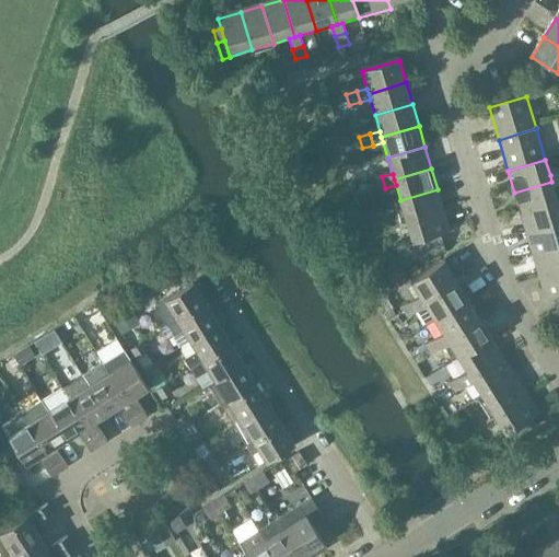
[(385,188),(382,176),(371,180),(374,192),(385,188)]
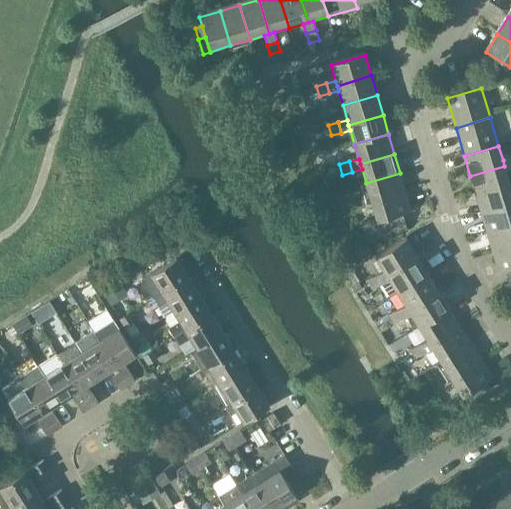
[(506,171),(504,166),(470,176),(476,195),(510,185),(506,171)]
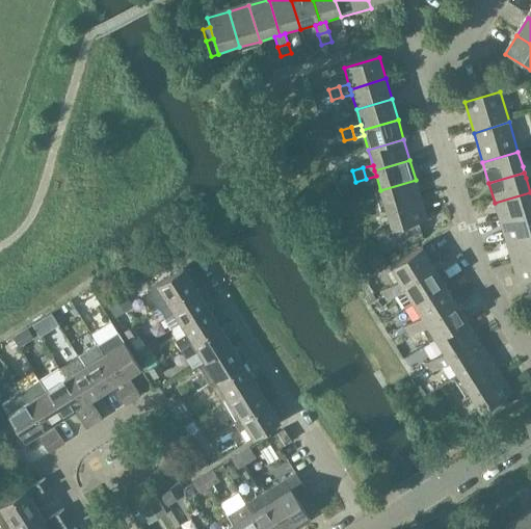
[(422,201),(416,180),(380,190),(387,211),(422,201)]
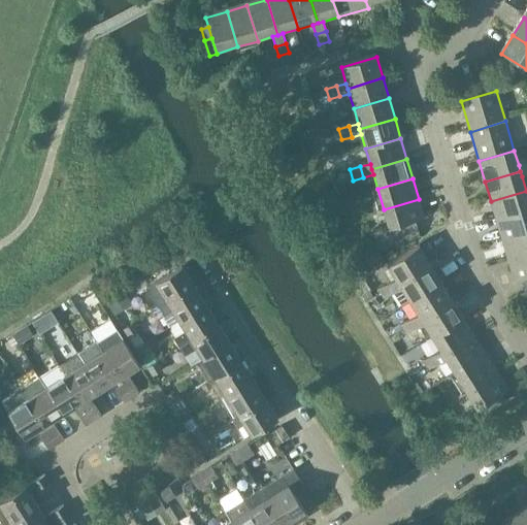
[(526,191),(491,201),(497,222),(526,211),(526,191)]
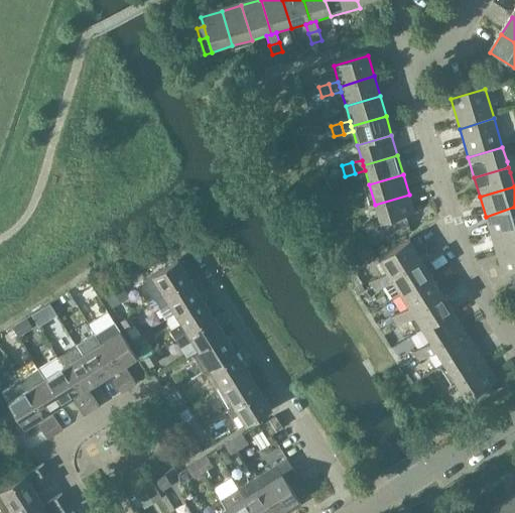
[(415,215),(409,195),(375,205),(380,224),(365,228),(370,246),(411,233),(406,218),(415,215)]
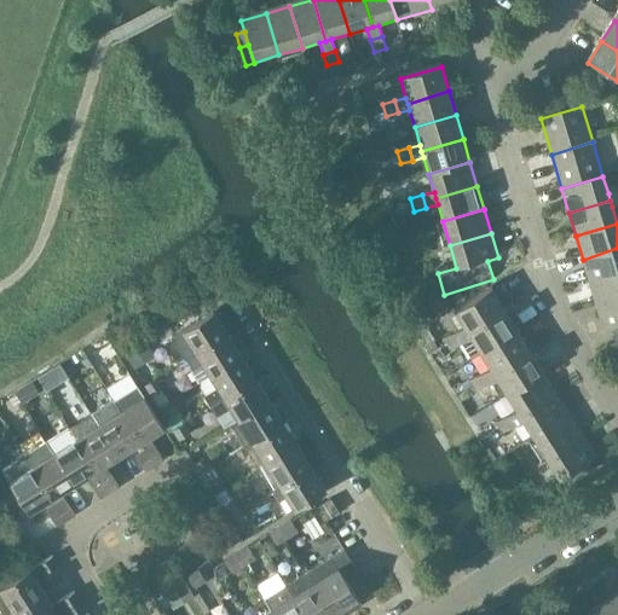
[(617,248),(583,260),(590,283),(617,274),(617,248)]
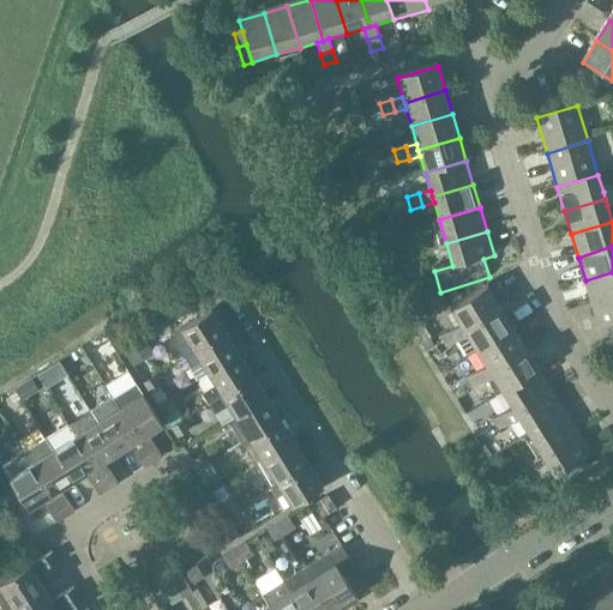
[(612,272),(586,281),(593,305),(612,297),(612,272)]
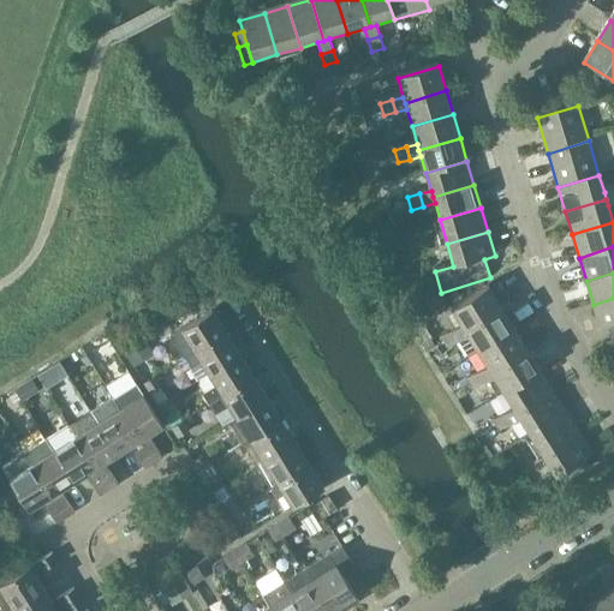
[(462,327),(465,333),(501,310),(488,288),(452,311),(462,327)]
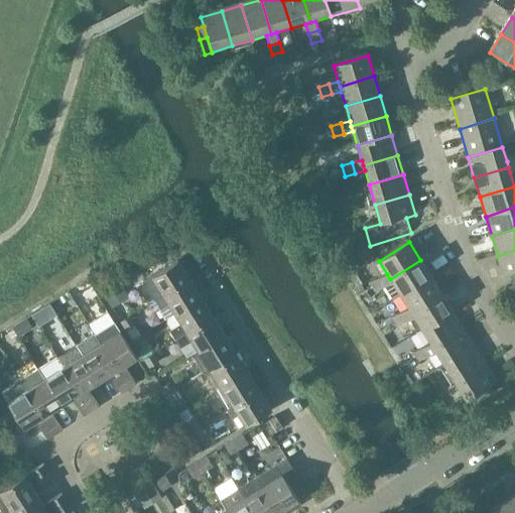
[(514,250),(498,256),(504,277),(512,274),(514,273),(514,250)]
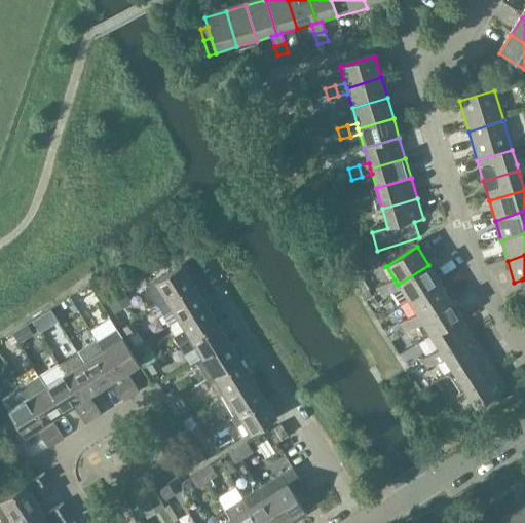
[(401,289),(409,302),(440,283),(428,265),(398,285),(401,289)]
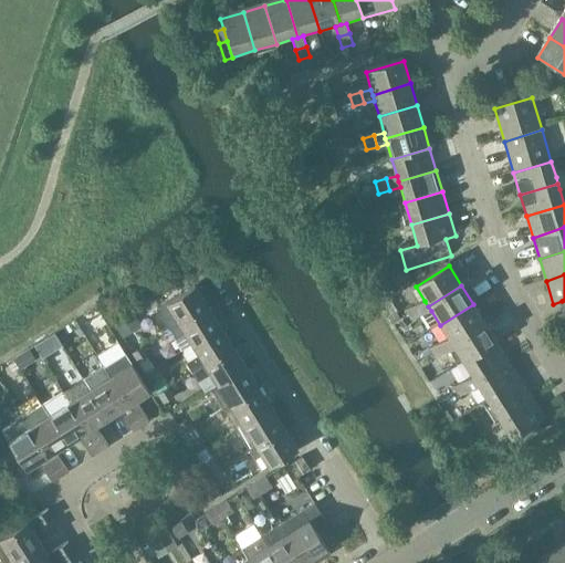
[(167,306),(180,327),(209,310),(196,288),(167,306)]
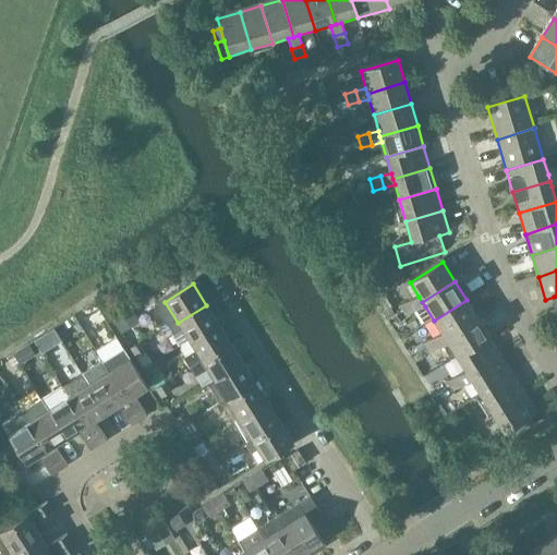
[(410,303),(416,313),(425,306),(422,302),(419,297),(410,303)]
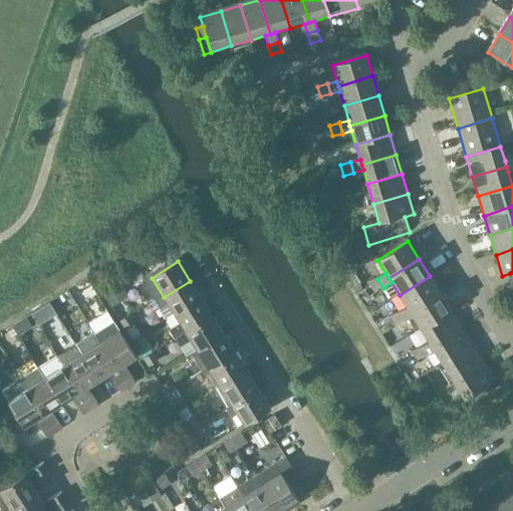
[(408,308),(411,313),(441,294),(430,276),(400,295),(408,308)]
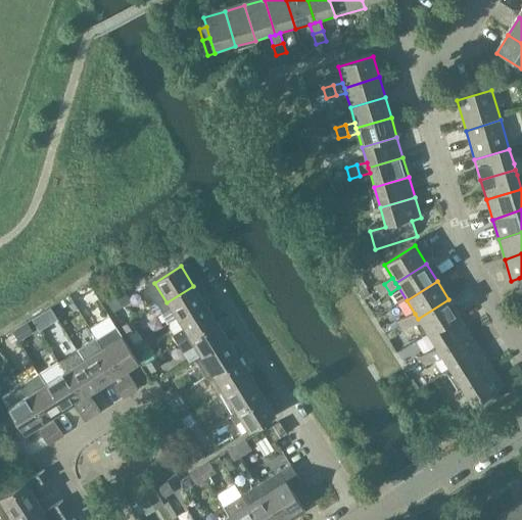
[(390,293),(384,284),(375,289),(381,298),(390,293)]
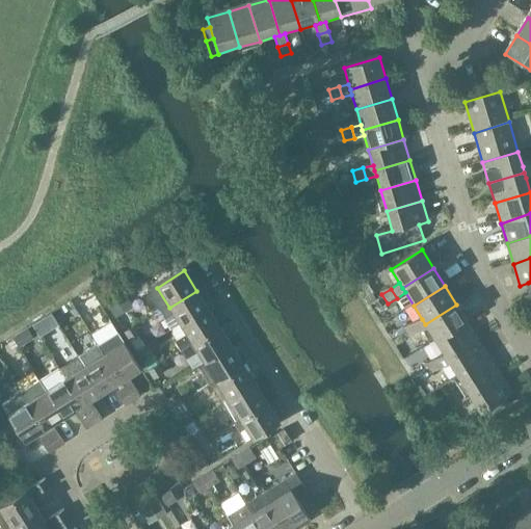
[(169,308),(182,326),(208,310),(196,291),(169,308)]
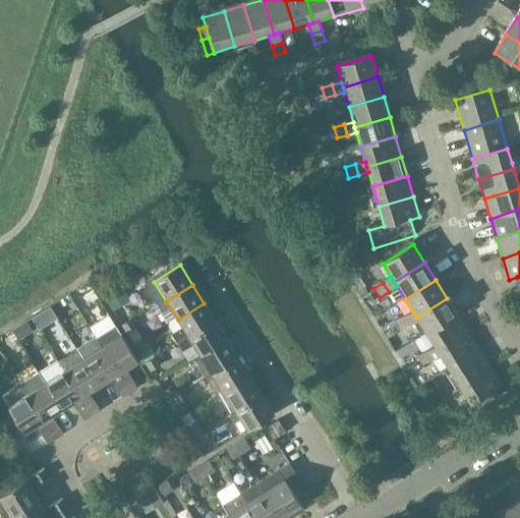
[(414,325),(422,338),(427,335),(458,315),(447,298),(416,318),(419,322),(414,325)]
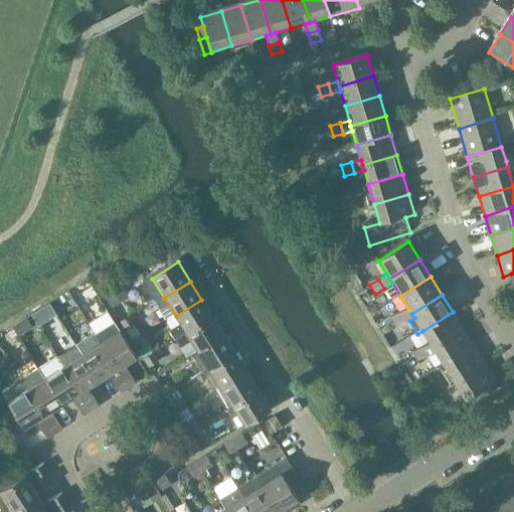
[(176,316),(187,334),(213,318),(201,300),(176,316)]
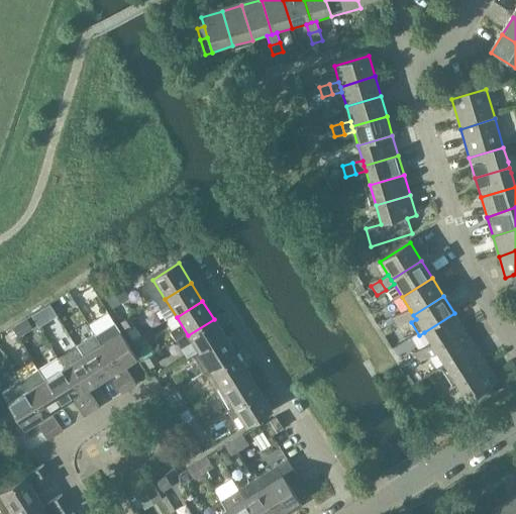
[(402,315),(407,324),(411,322),(416,319),(413,315),(410,310),(402,315)]
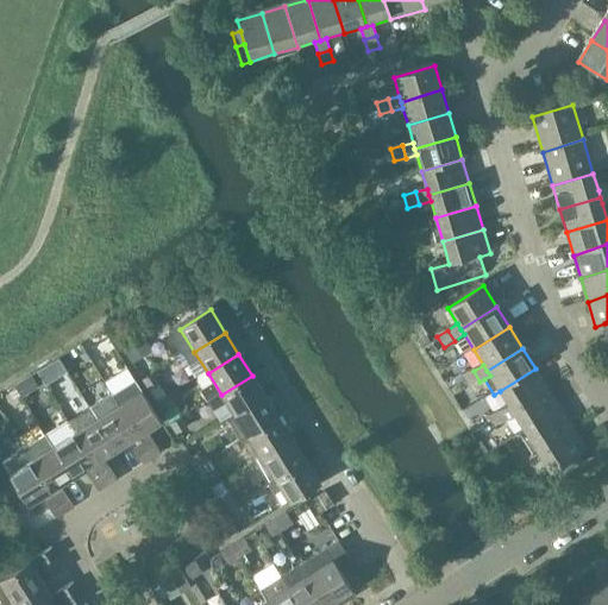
[(509,407),(513,411),(549,389),(536,369),(500,391),(509,407)]
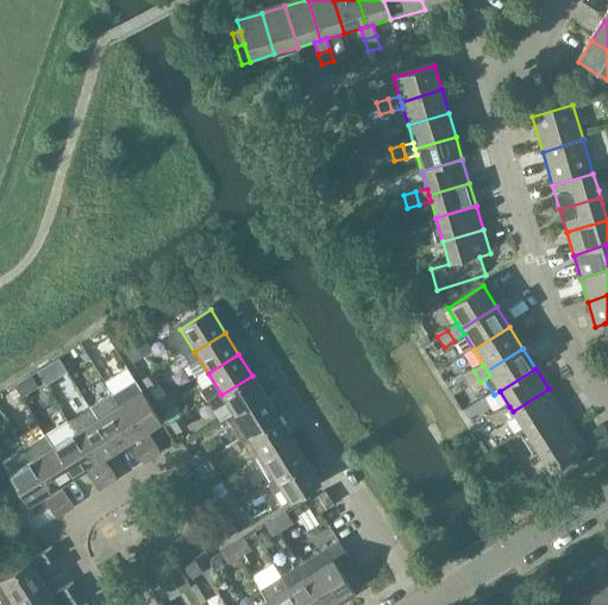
[(480,382),(474,371),(463,378),(470,389),(480,382)]
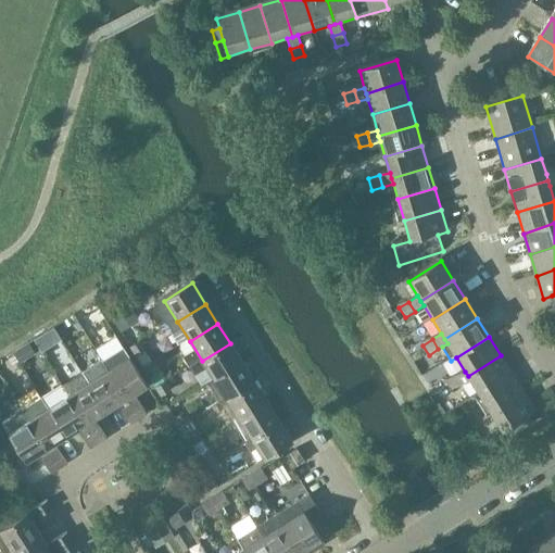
[(131,350),(137,359),(147,353),(141,343),(131,350)]
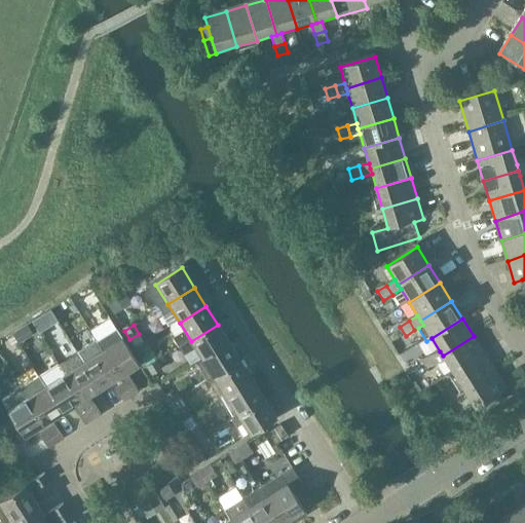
[(197,350),(203,361),(229,344),(218,325),(191,341),(185,345),(190,355),(197,350)]
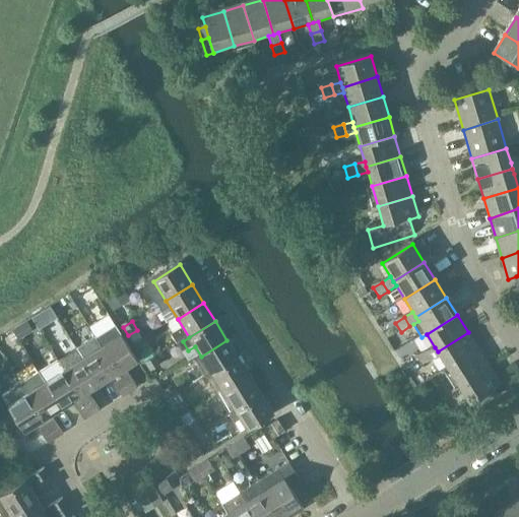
[(440,357),(448,369),(479,349),(468,332),(438,351),(440,357)]
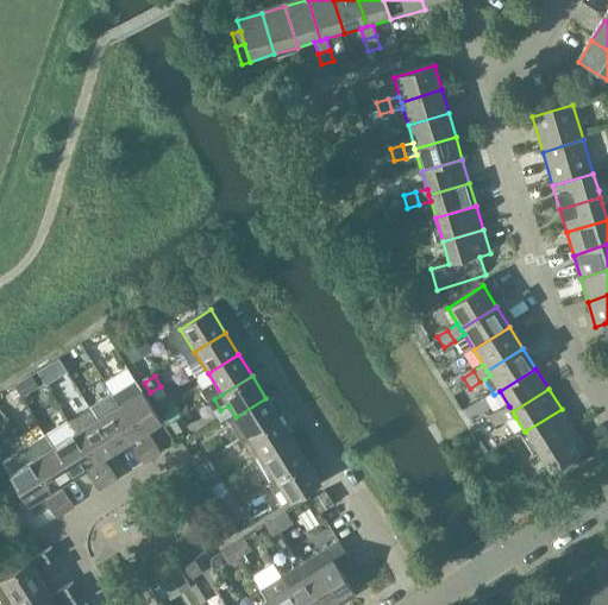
[(143,395),(120,409),(139,439),(144,447),(152,461),(162,455),(148,434),(162,424),(143,395)]
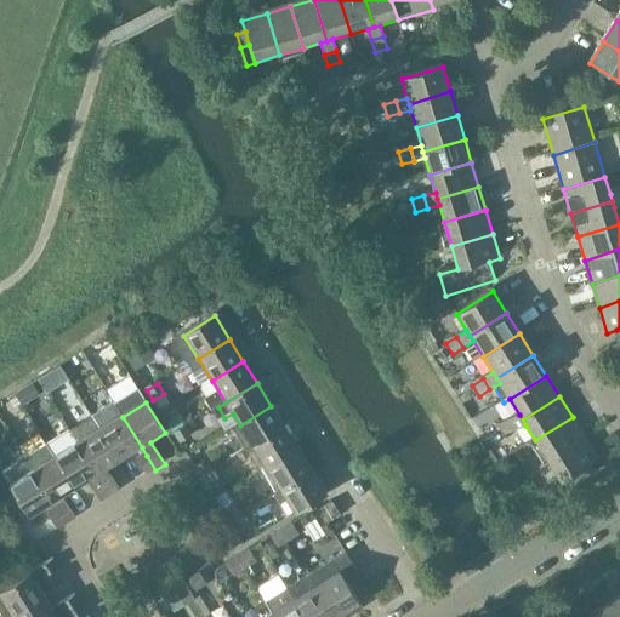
[(114,405),(92,418),(119,462),(142,447),(123,417),(114,405)]
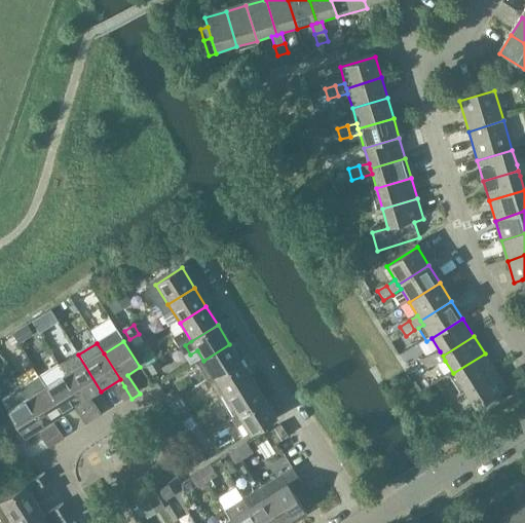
[(196,365),(209,383),(241,363),(229,344),(203,361),(196,365)]
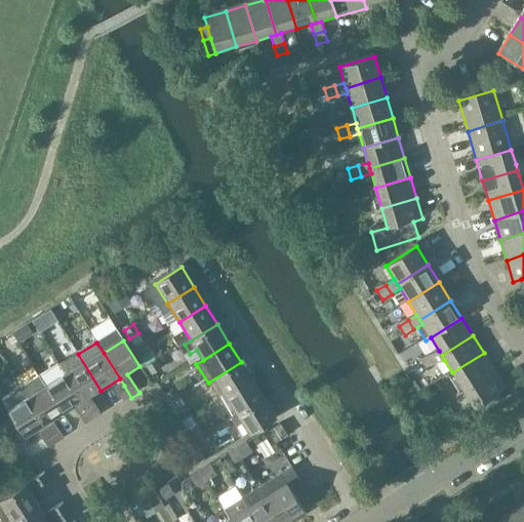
[(430,356),(436,365),(444,360),(442,355),(439,351),(430,356)]
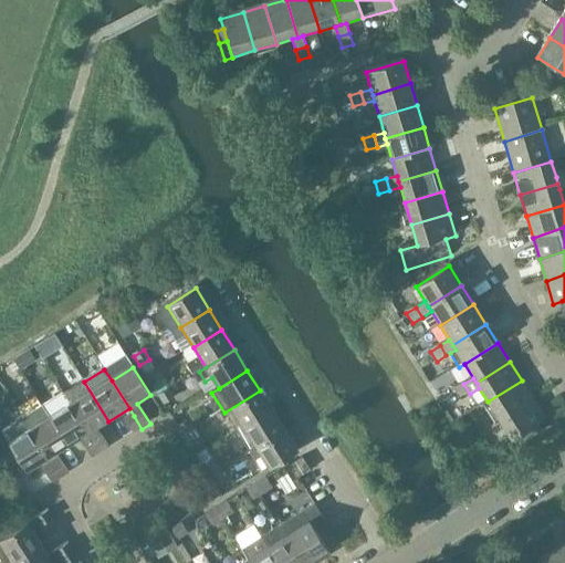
[(488,402),(500,421),(533,400),(522,381),(488,402)]
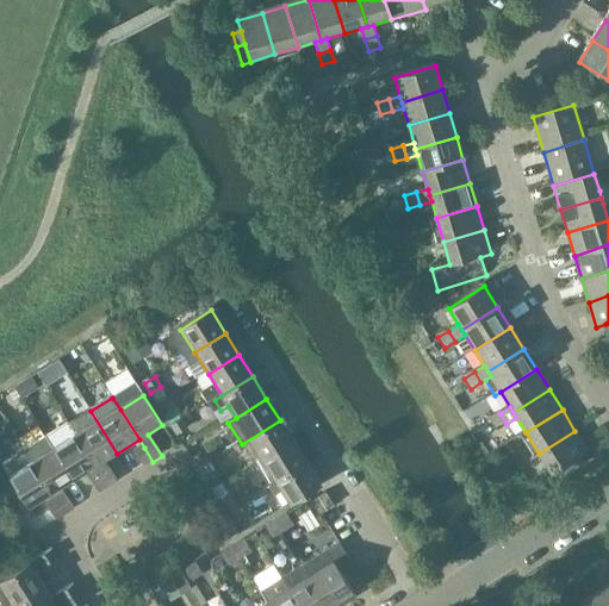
[(91,411),(69,424),(110,488),(118,483),(104,462),(117,454),(91,411)]
